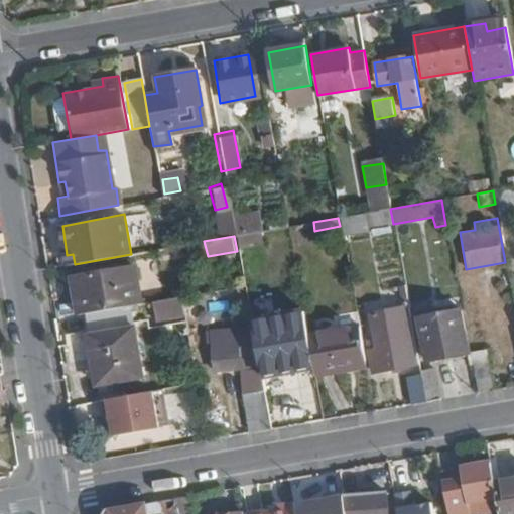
[(140,304),(135,268),(73,278),(79,315),(140,304)]
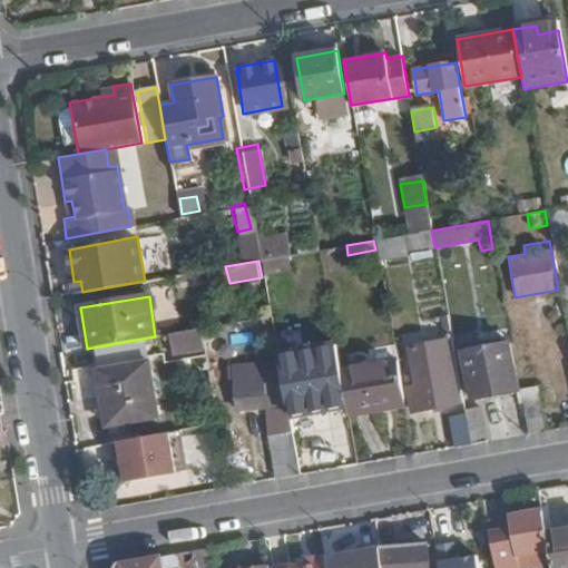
[(201,346),(197,329),(165,334),(168,353),(201,346)]
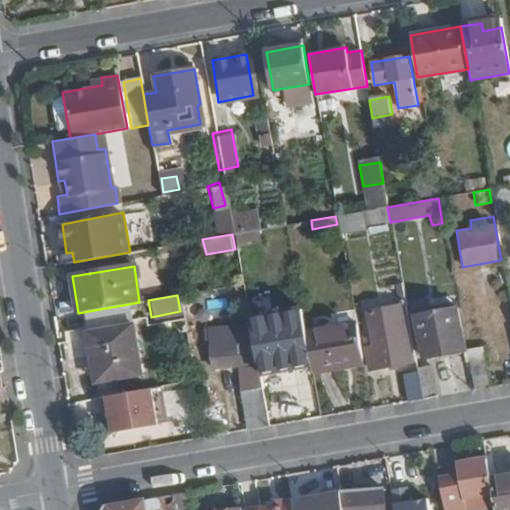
[(414,361),(411,340),(408,340),(403,306),(368,312),(374,348),(367,349),(370,368),(414,361)]
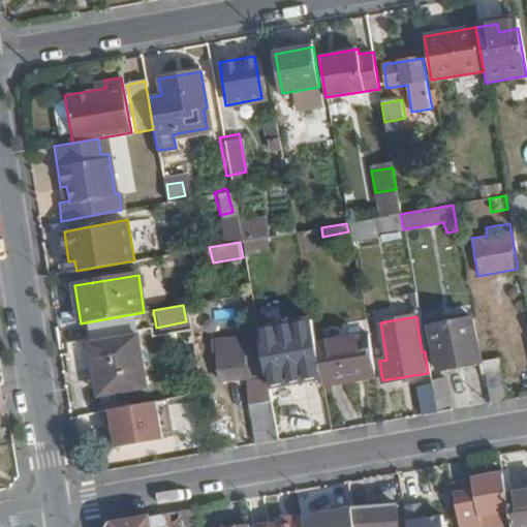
[(478,364),(470,317),(446,322),(445,317),(427,320),(436,371),(478,364)]
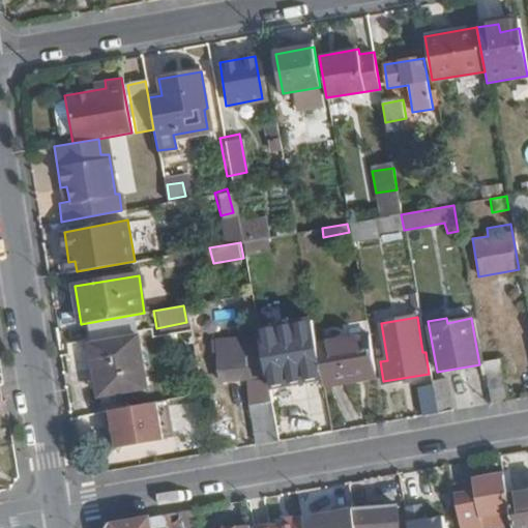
[(313,346),(310,323),(257,331),(266,385),(318,376),(313,346)]
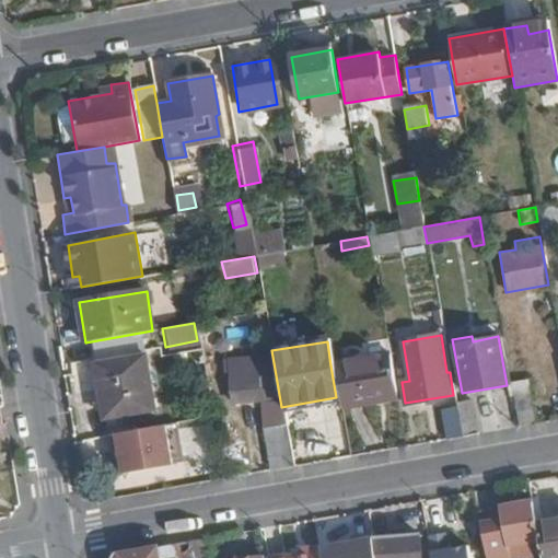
[(154,409),(144,355),(95,362),(105,418),(154,409)]
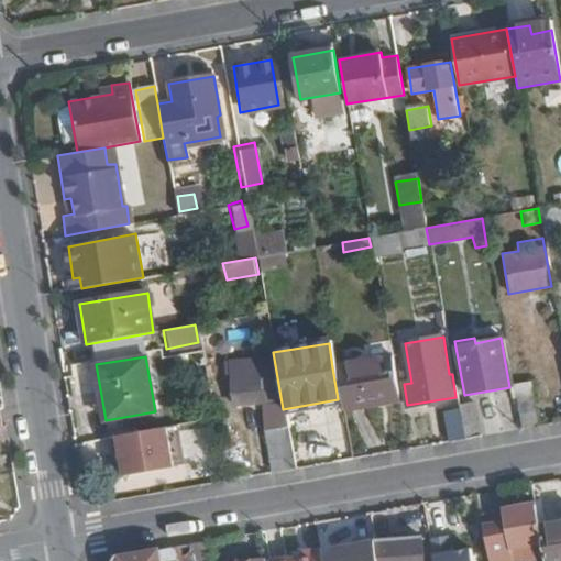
[(398,394),(392,359),(332,367),(338,399),(340,410),(376,404),(375,398),(398,394)]
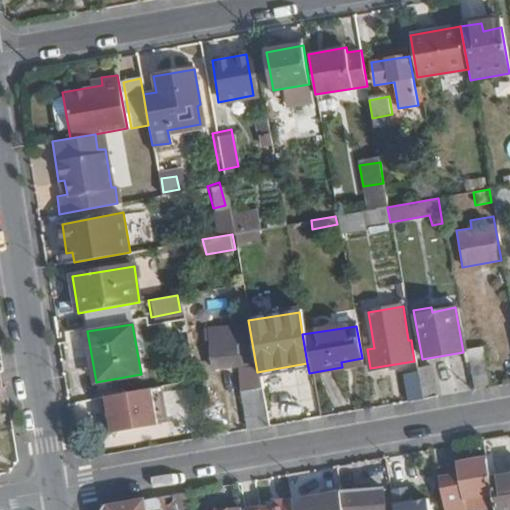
[(237,365),(234,335),(207,338),(211,367),(237,365)]
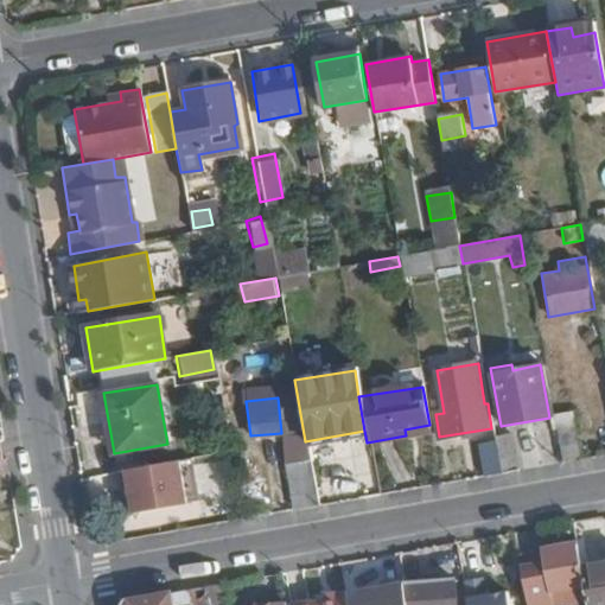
[(577,460),(571,427),(554,430),(560,464),(577,460)]
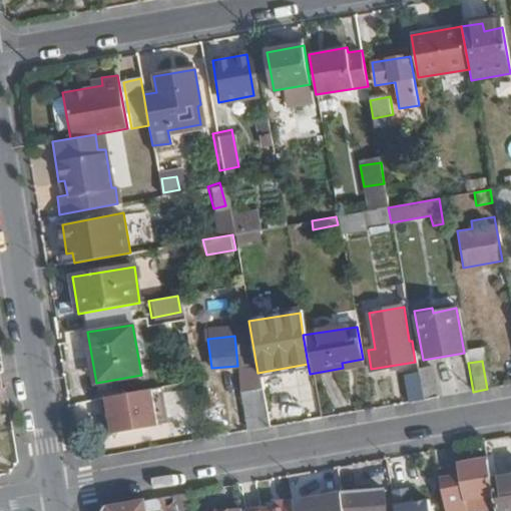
[(437,398),(432,367),(417,370),(418,377),(422,401),(437,398)]
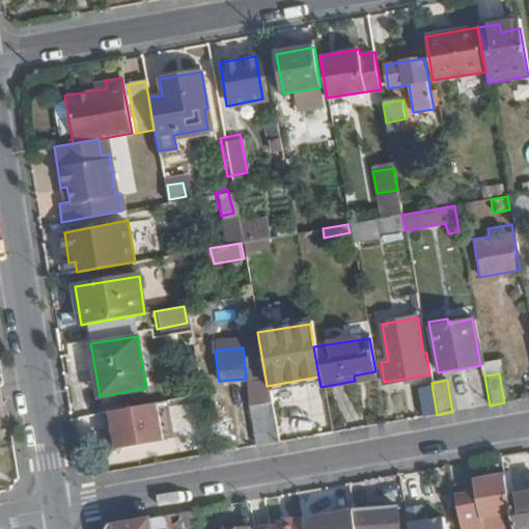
[(437,415),(433,390),(419,391),(423,417),(437,415)]
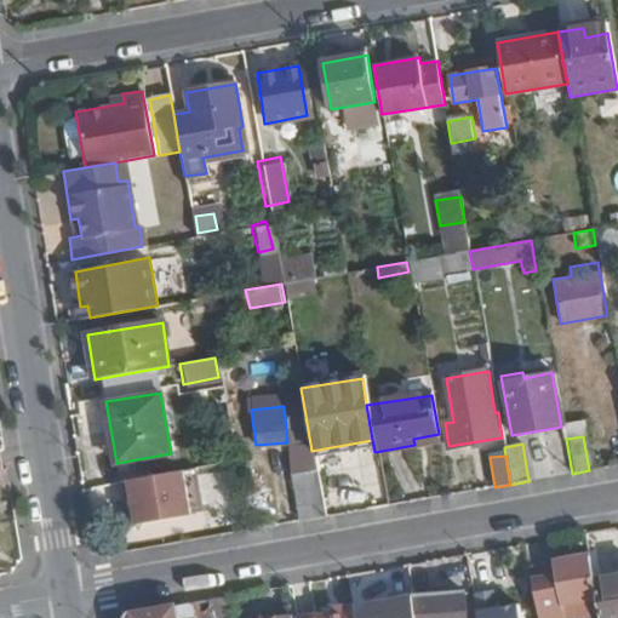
[(179,468),(121,478),(130,521),(187,511),(179,468)]
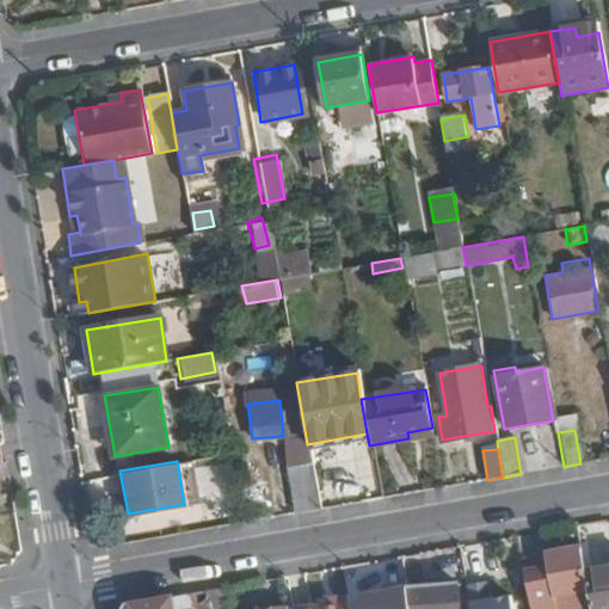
[(318,510),(311,465),(284,469),(293,515),(318,510)]
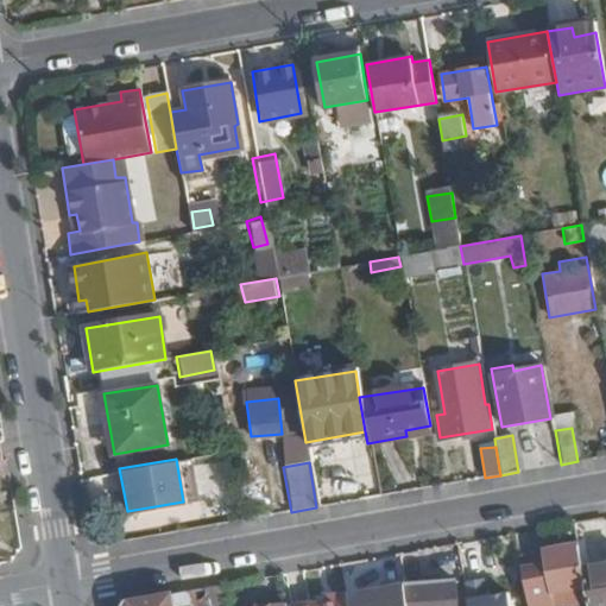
[(581,568),(578,547),(543,554),(544,567),(521,570),(526,605),(574,605),(587,604),(581,568)]
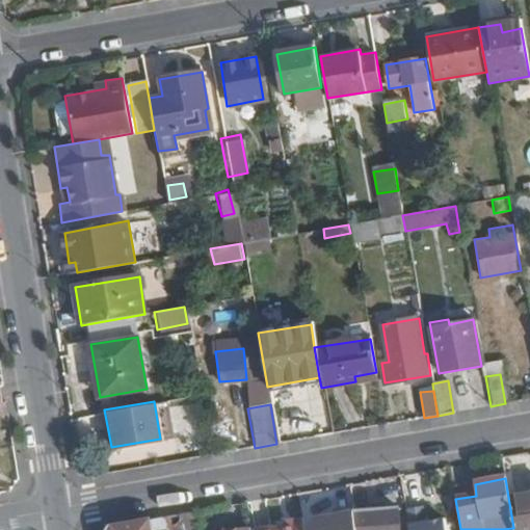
[(529,529),(529,493),(508,497),(513,528),(513,529),(529,529)]
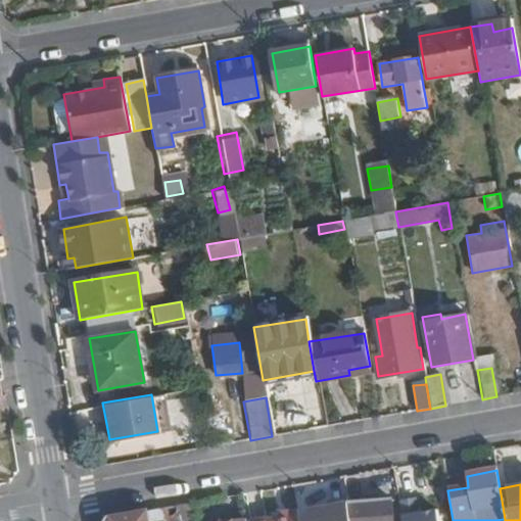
[(390,520),(389,495),(345,501),(348,520),(390,520)]
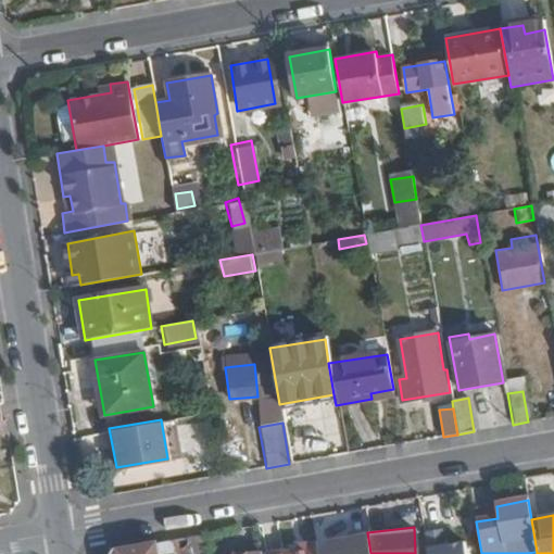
[(464,553),(462,544),(442,548),(440,531),(423,534),(426,553),(464,553)]
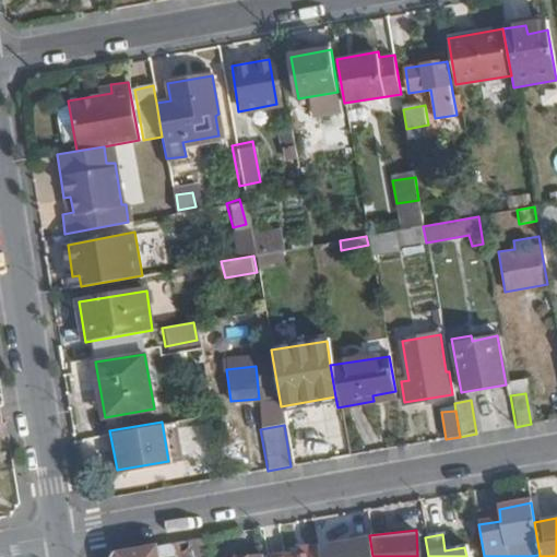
[(372,556),(369,535),(327,543),(329,556),(372,556)]
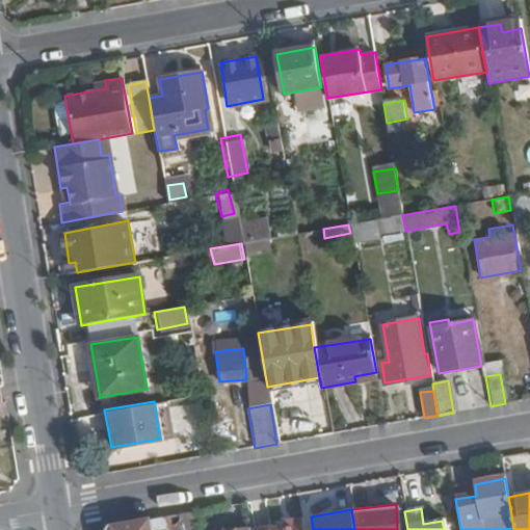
[(197,529),(194,510),(111,525),(106,529),(197,529)]
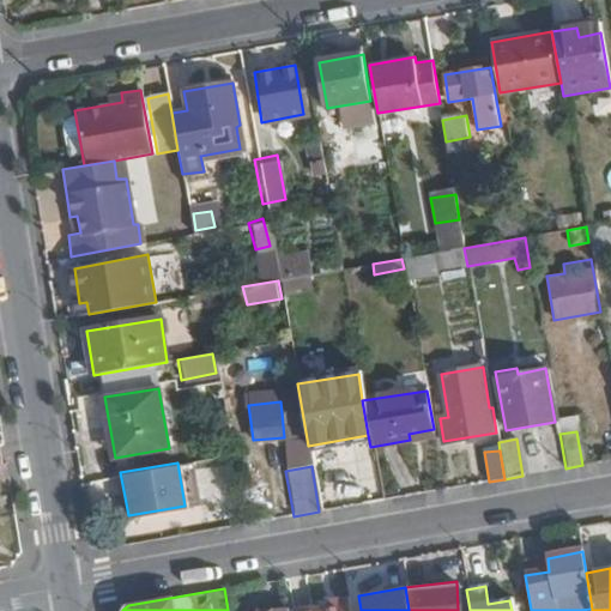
[(348,610),(346,599),(322,603),(324,610),(314,610),(348,610)]
